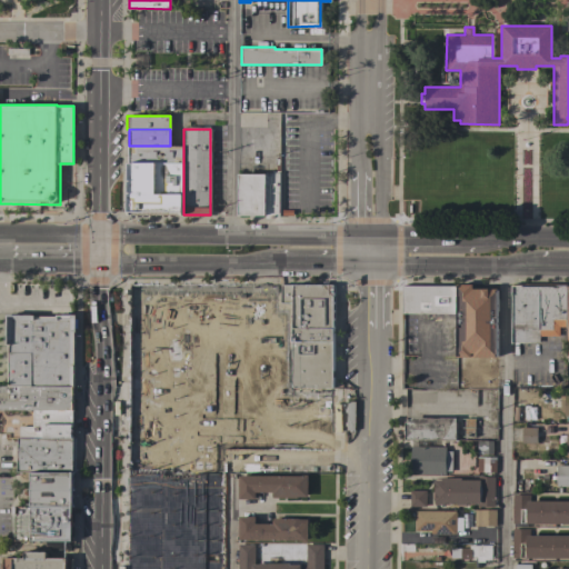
[(183,146),(183,166),(129,165),(129,146),(170,146),(183,146)]
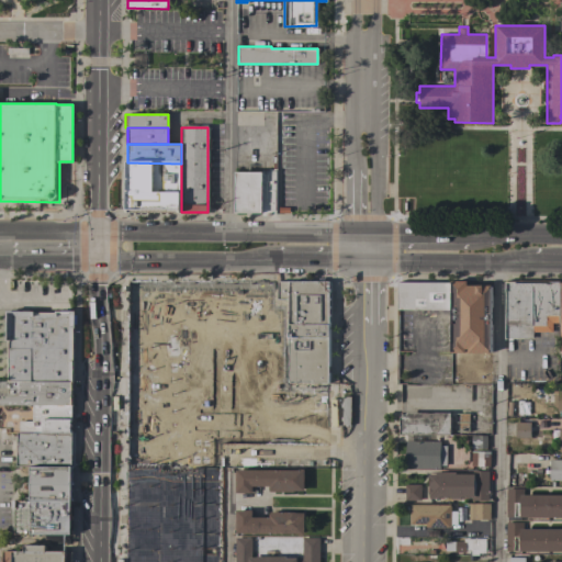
[(127,212),(127,163),(181,164),(181,212),(127,212)]
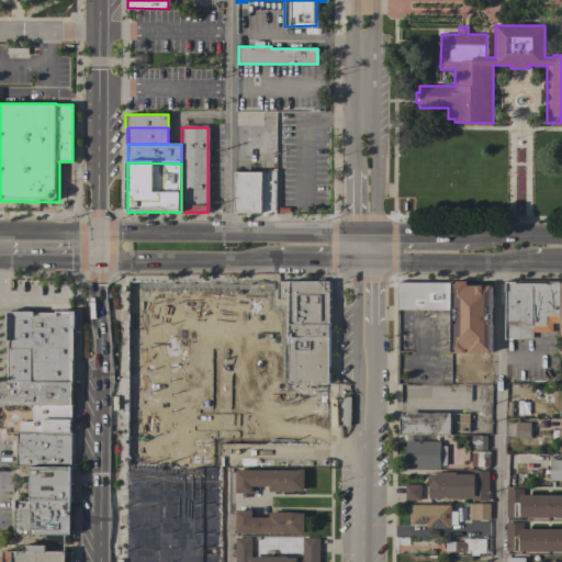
[(262,170),(276,171),(274,215),(262,215),(262,213),(262,172),(262,170)]
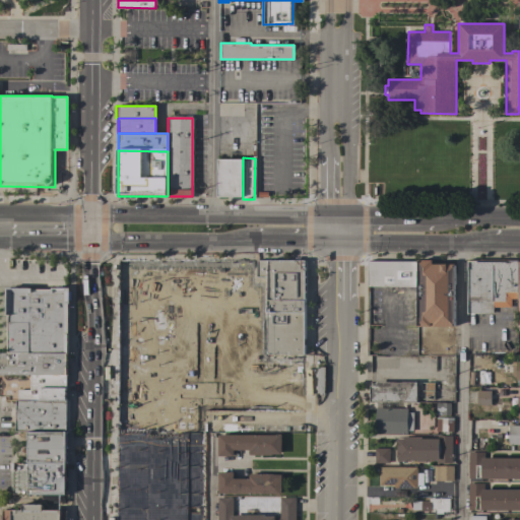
[(217,196),(217,159),(243,159),(243,197),(217,196)]
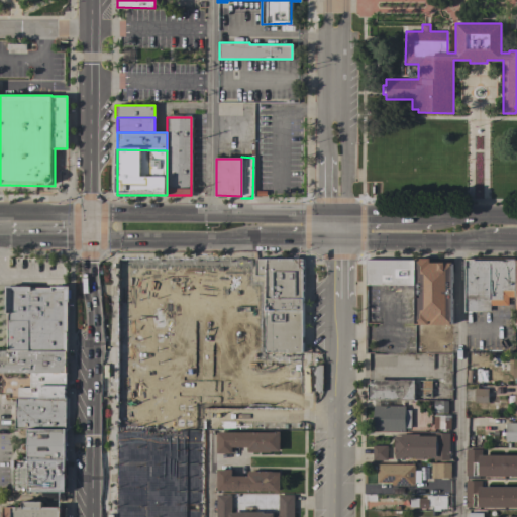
[(302,259),(302,351),(265,351),(265,276),(254,276),(254,259),(302,259)]
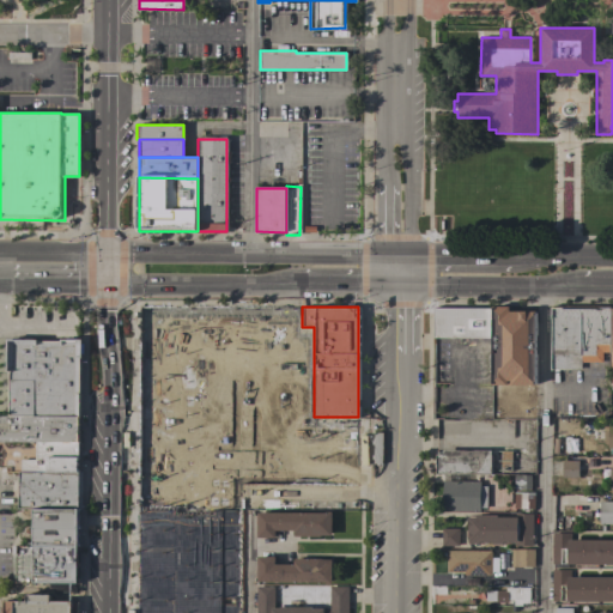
[(602,352),(601,362),(581,362),(581,369),(550,369),(551,307),(610,308),(610,352),(602,352)]
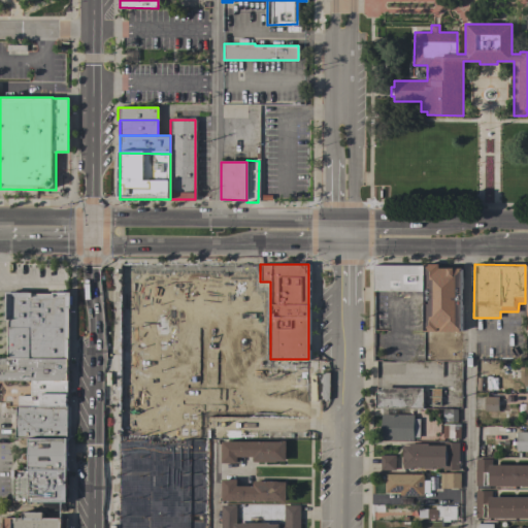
[(373,291),(373,265),(423,265),(423,291),(373,291)]
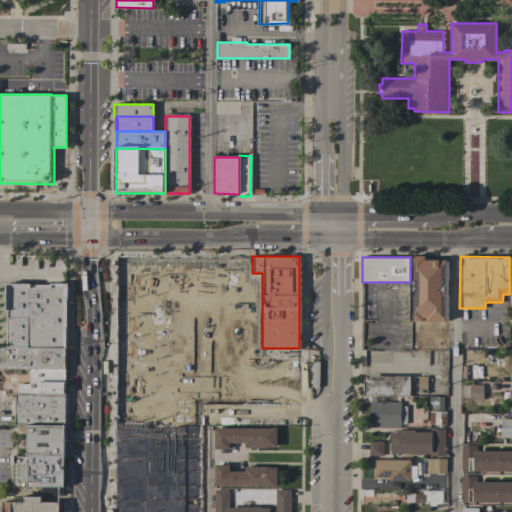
[(7,347),(7,311),(6,311),(6,284),(67,284),(67,299),(66,299),(66,347),(65,347),(7,347)]
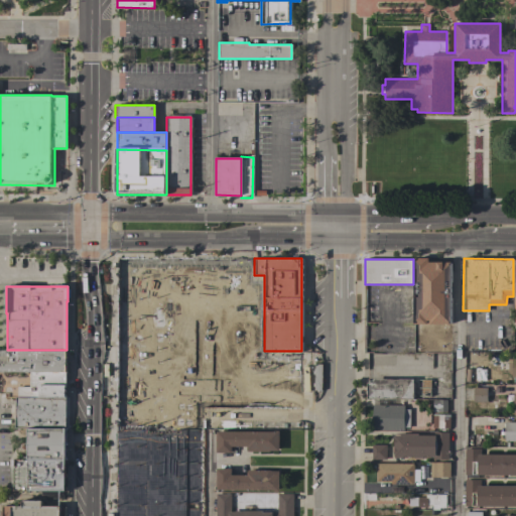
[(66,372),(29,372),(0,372),(0,350),(7,350),(66,350),(66,372)]
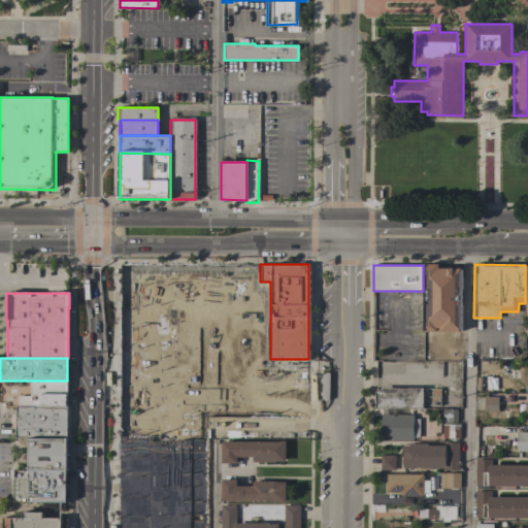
[(18,406),(18,396),(30,396),(30,381),(67,381),(67,406),(18,406)]
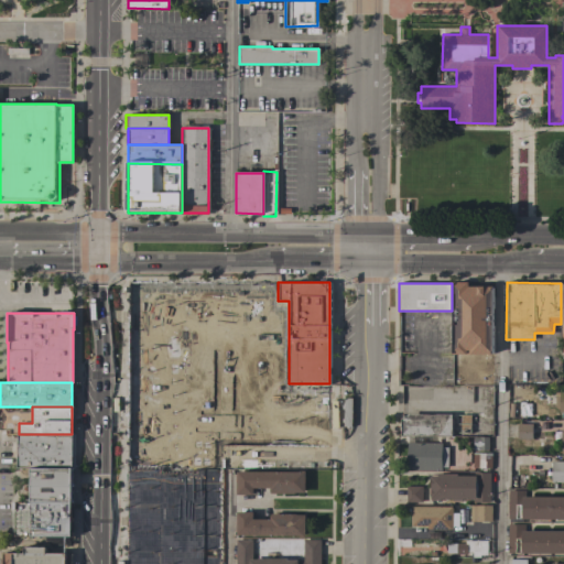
[(401,436),(401,418),(407,418),(407,414),(452,414),(452,436),(401,436)]
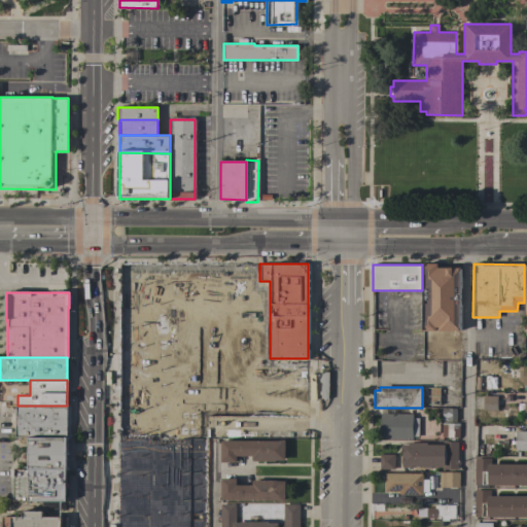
[(429,387),(441,387),(441,405),(429,405),(429,387)]
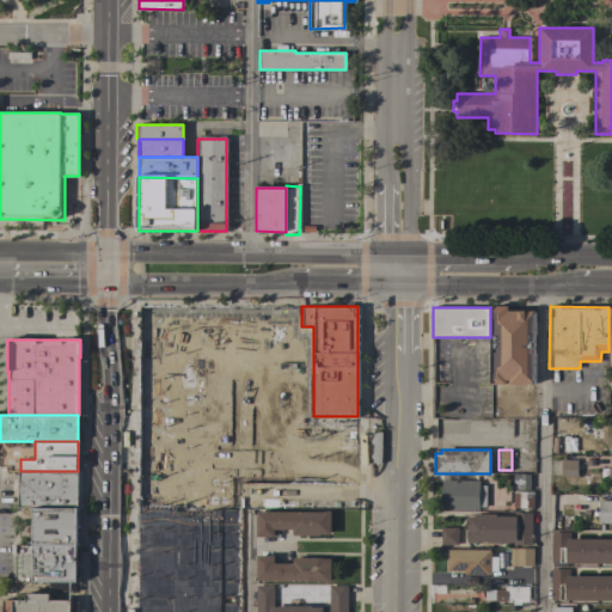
[(599,467),(606,467),(606,456),(580,457),(580,469),(595,467),(595,461),(599,460),(599,467)]
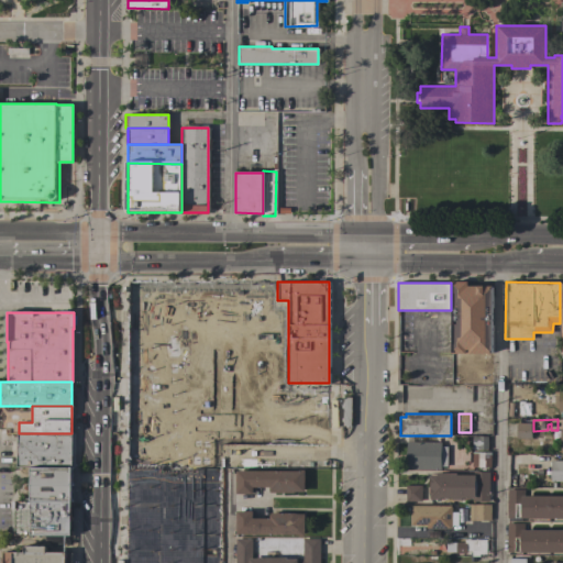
[(531,422),(531,439),(516,439),(516,422),(531,422)]
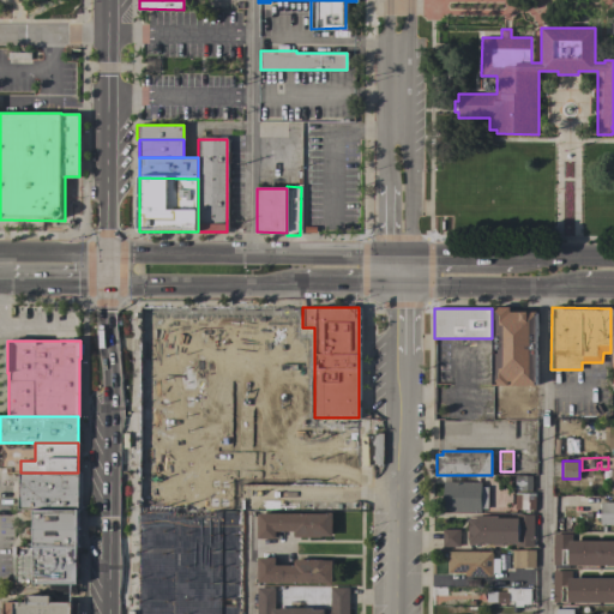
[(82,473),(82,509),(78,509),(32,509),(19,509),(18,473),(20,473),(78,473),(82,473)]
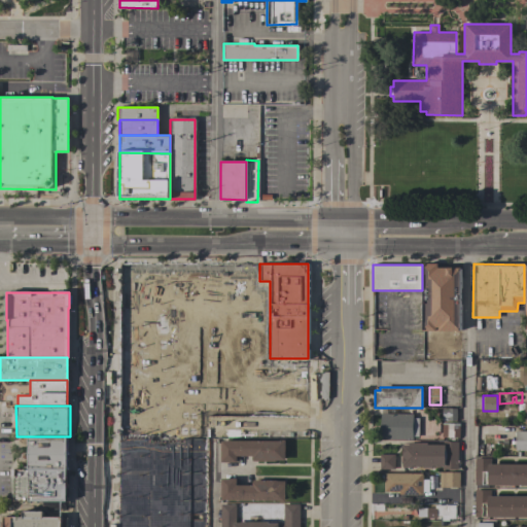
[(456,408),(456,420),(442,420),(442,409),(456,408)]
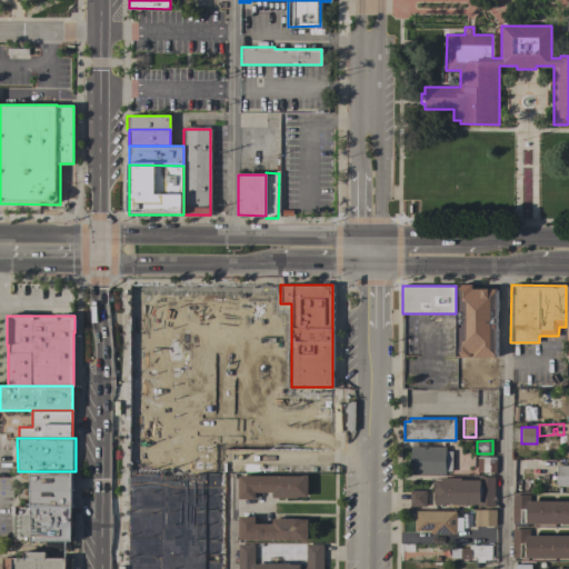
[(446,446),(446,451),(451,451),(451,471),(445,471),(445,475),(410,475),(410,446),(446,446)]
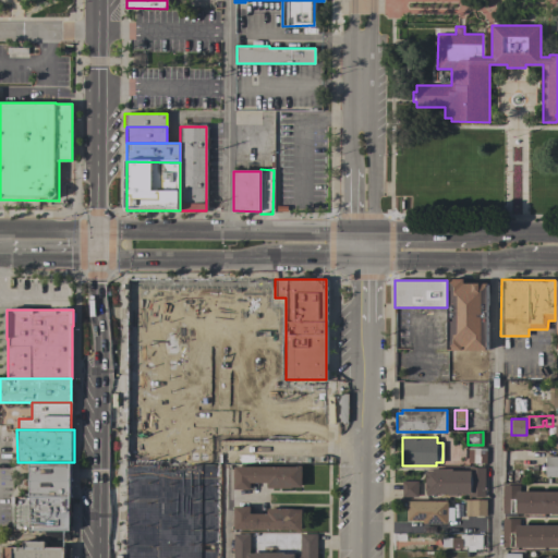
[(486,448),(486,462),(468,462),(468,448),(486,448)]
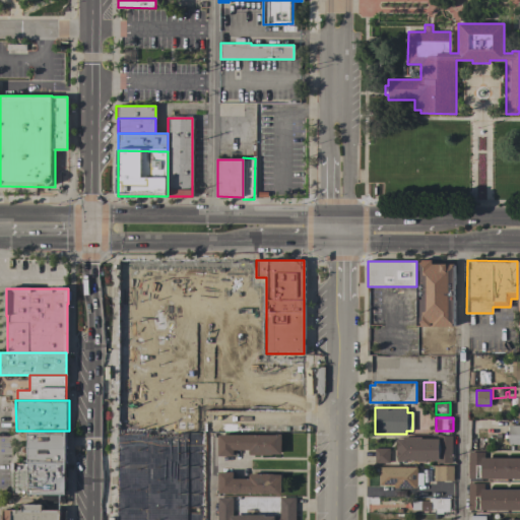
[(519,426),(519,445),(508,445),(508,426),(519,426)]
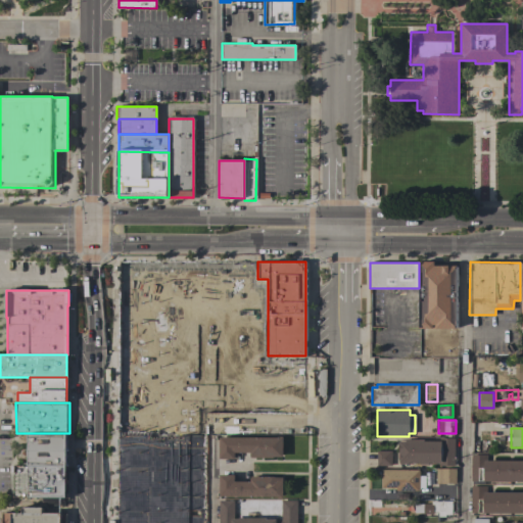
[(66,465),(28,466),(28,433),(66,433),(66,465)]
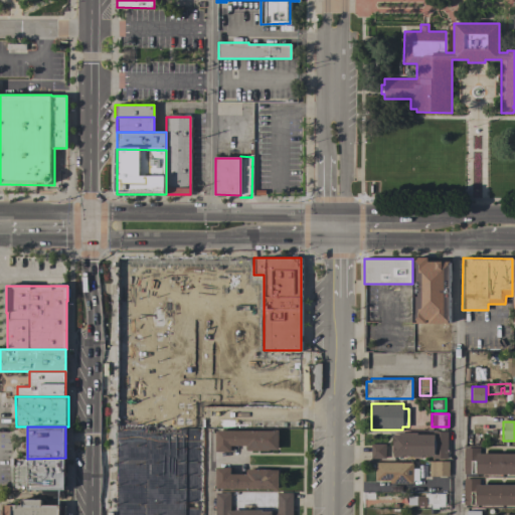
[(279,450),(269,450),(269,451),(246,451),(246,446),(230,446),(230,452),(216,452),(215,431),(279,430),(279,450)]
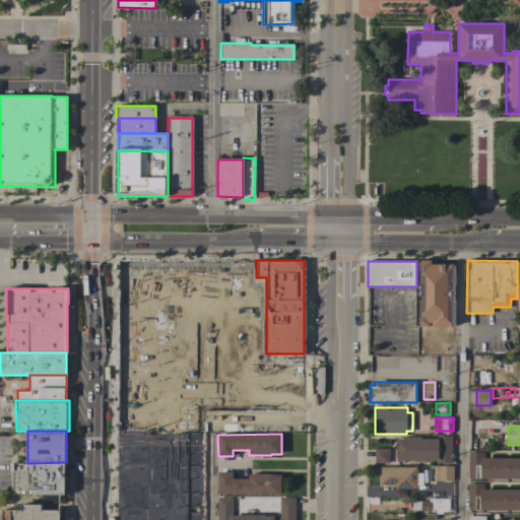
[(403,439),(403,437),(421,437),(421,436),(452,436),(451,463),(437,463),(437,458),(433,458),(433,461),(429,461),(429,459),(427,458),(427,463),(418,463),(418,461),(416,461),(416,459),(412,459),(412,461),(408,461),(408,459),(406,459),(406,463),(398,463),(398,460),(397,460),(397,439),(403,439)]
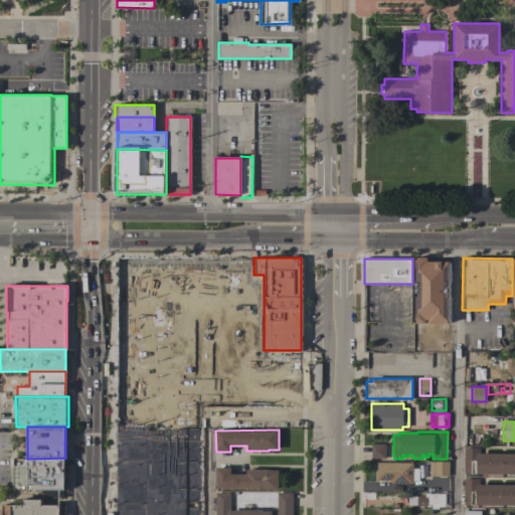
[(370,444),(385,444),(385,458),(371,458),(370,444)]
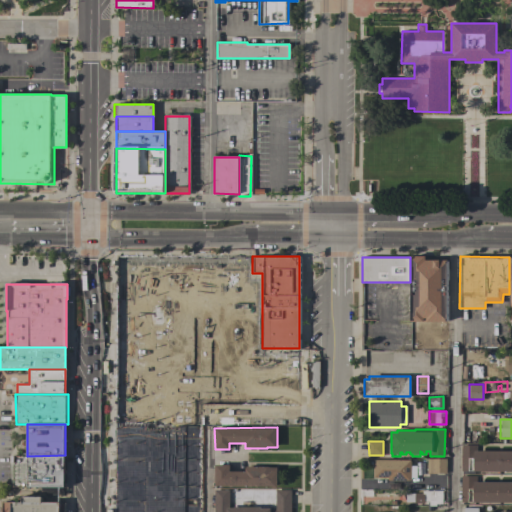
[(464,445),(464,443),(473,443),(473,445),(476,445),(476,450),(511,449),(511,471),(461,471),(461,445),(464,445)]
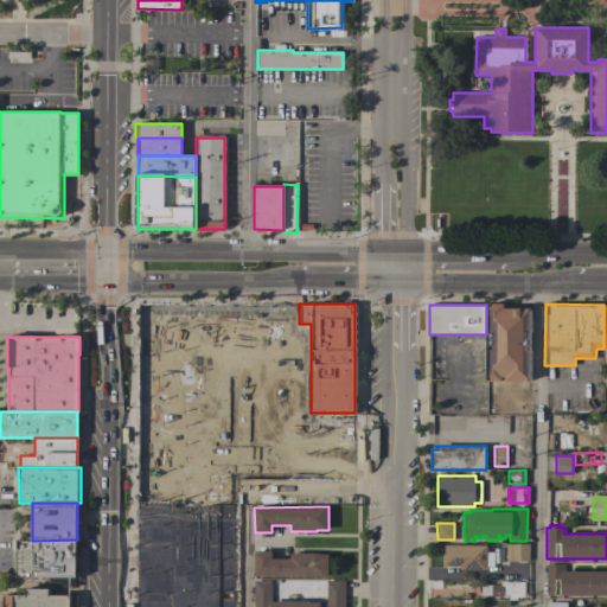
[(77,540),(77,577),(16,577),(16,541),(32,541),(77,540)]
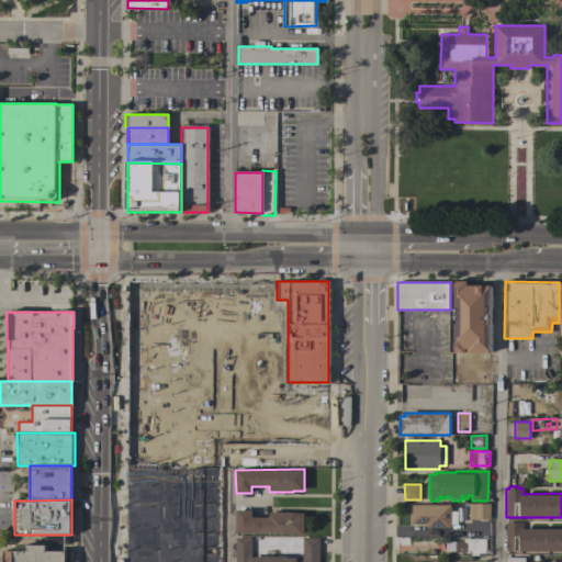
[(489,503),(490,519),(469,519),(469,503),(489,503)]
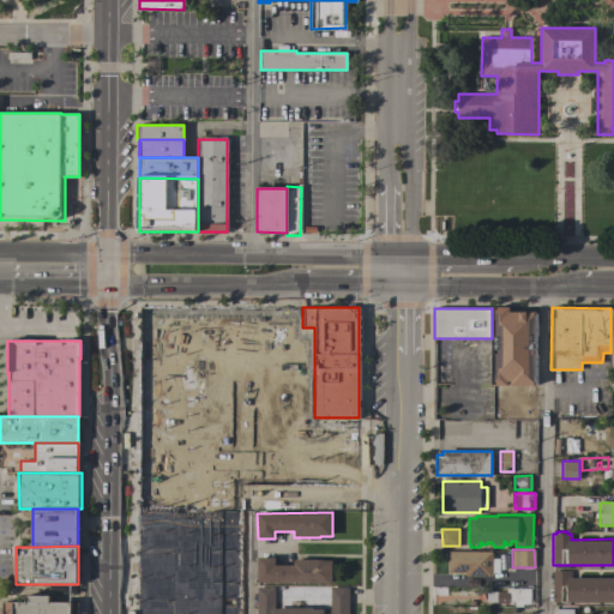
[(492,552),(492,553),(492,559),(499,559),(499,573),(492,573),(492,575),(491,575),(491,576),(465,576),(465,573),(447,572),(447,551),(492,552)]
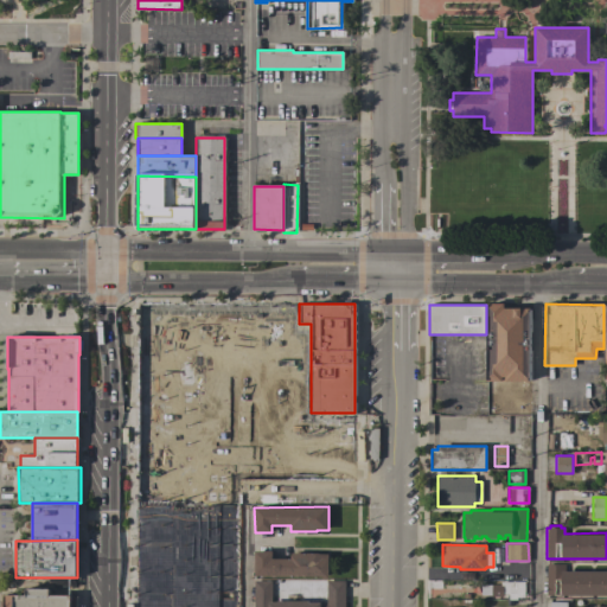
[(272,550),(272,558),(291,558),(291,555),(291,553),(319,553),(319,554),(328,554),(328,577),(323,577),(323,576),(255,575),(255,550),(272,550)]
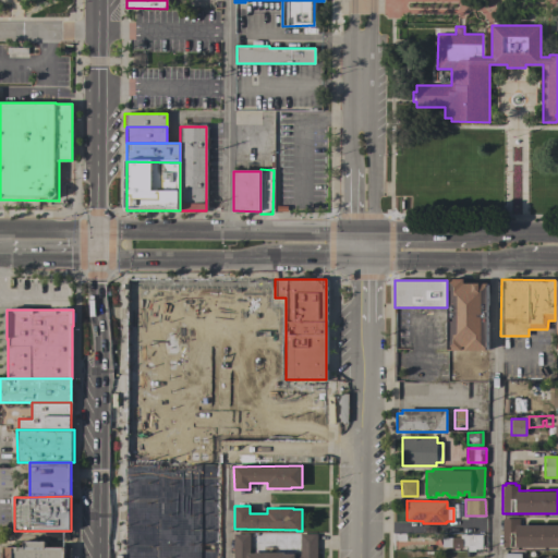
[(519,519),(519,524),(557,524),(557,547),(501,547),(502,519),(519,519)]
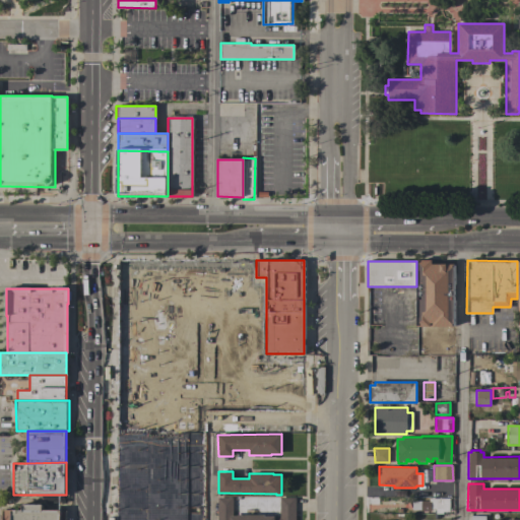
[(233,498),(233,515),(237,515),(264,515),(264,516),(279,516),(279,498),(296,498),(296,519),(217,519),(217,497),(233,498)]
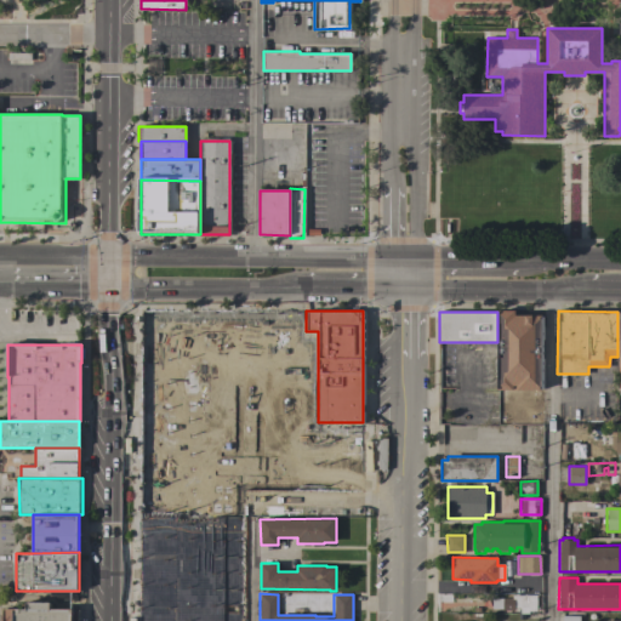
[(536,594),(536,611),(529,611),(529,614),(520,615),(520,608),(513,608),(513,613),(501,613),(501,598),(512,598),(512,596),(536,594)]
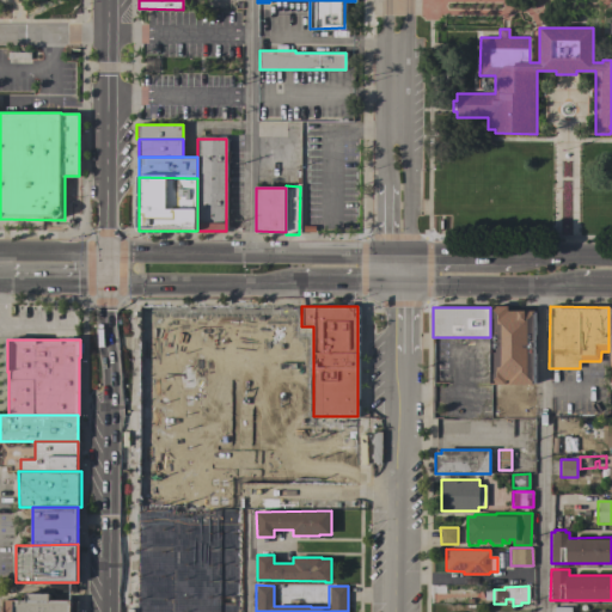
[(2,611),(2,600),(13,600),(26,600),(26,593),(49,593),(49,600),(71,600),(77,600),(77,611),(2,611)]
